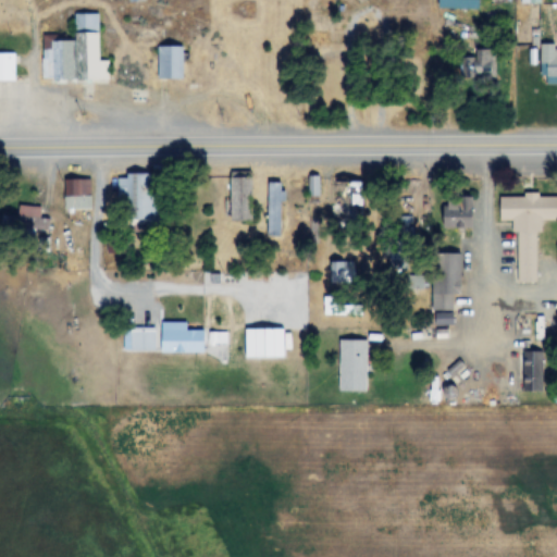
[(480,10),(480,0),(438,0),(440,10),(480,10)]
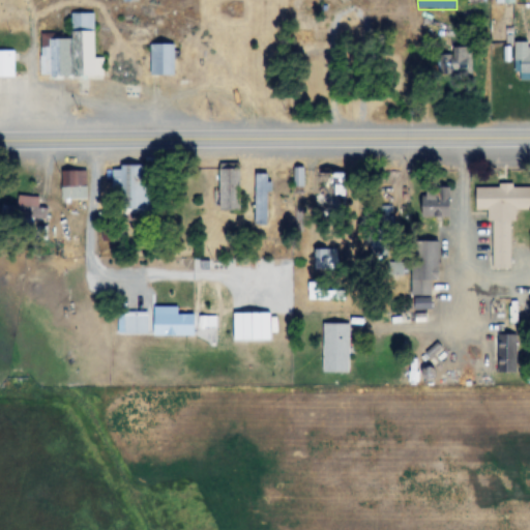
[(95,12),(71,12),(70,34),(40,34),(40,80),(77,81),(77,94),(88,94),(88,80),(104,81),(104,57),(94,57),(95,12)]
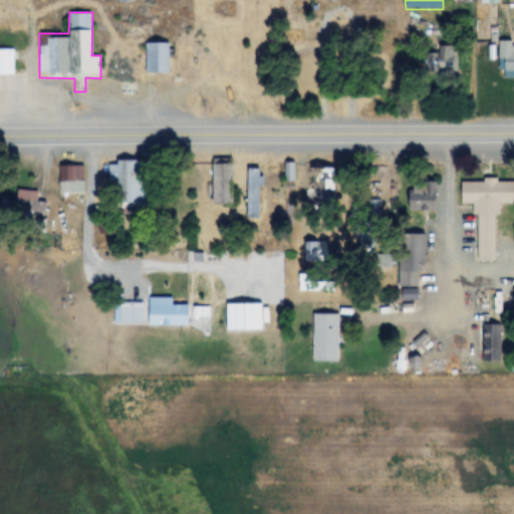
[(513,76),(513,44),(513,45),(513,41),(500,41),(500,76),(513,76)]
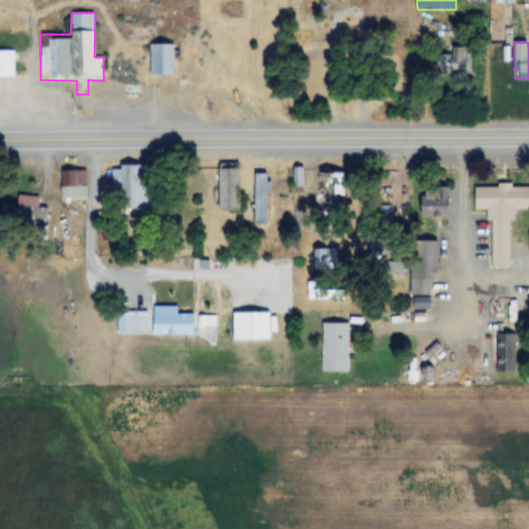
[(149,75),(175,75),(175,43),(149,43),(149,75)]
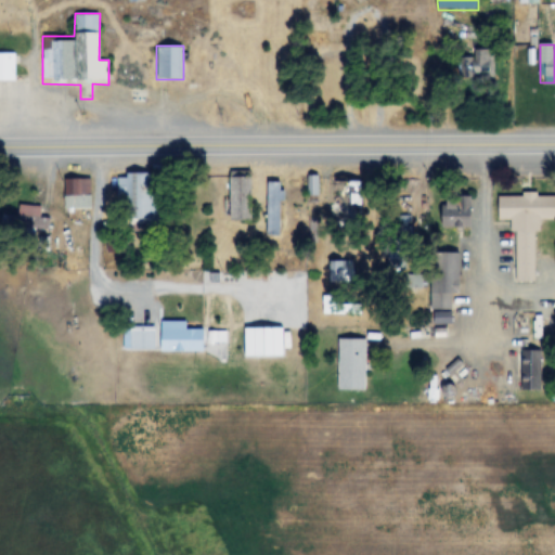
[(494,49),(474,49),(474,57),(460,57),(460,79),(494,79),(494,49)]
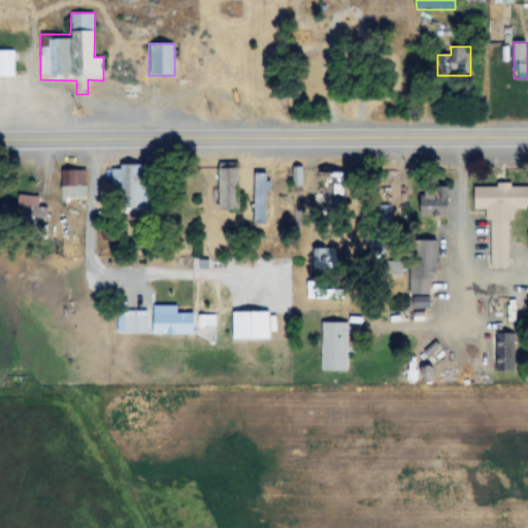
[(0,78),(15,78),(15,51),(0,51),(0,78)]
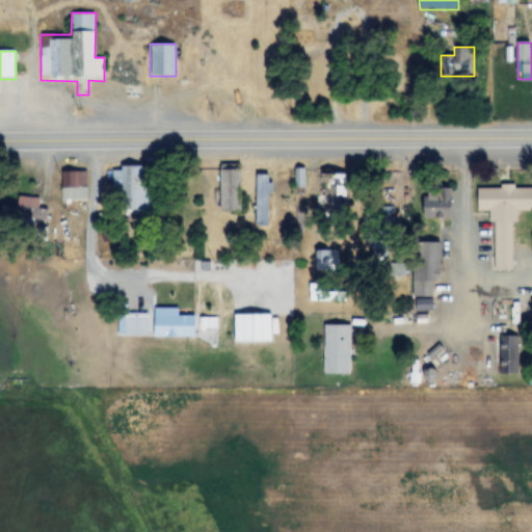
[(153,165),(120,165),(120,175),(114,175),(114,217),(153,216),(153,165)]
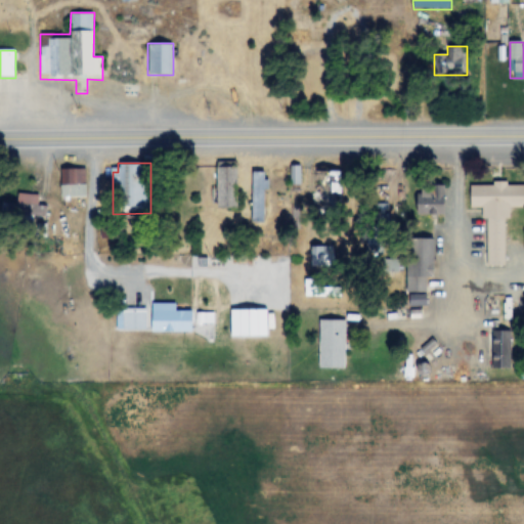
[(217,208),(236,208),(236,166),(217,166),(217,208)]
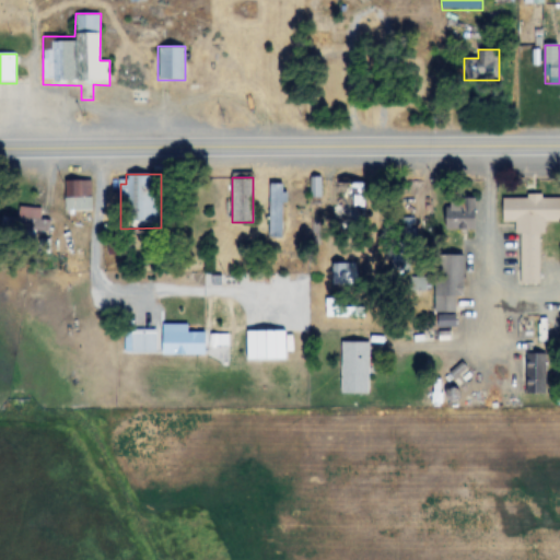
[(91,198),(91,182),(65,182),(65,198),(91,198)]
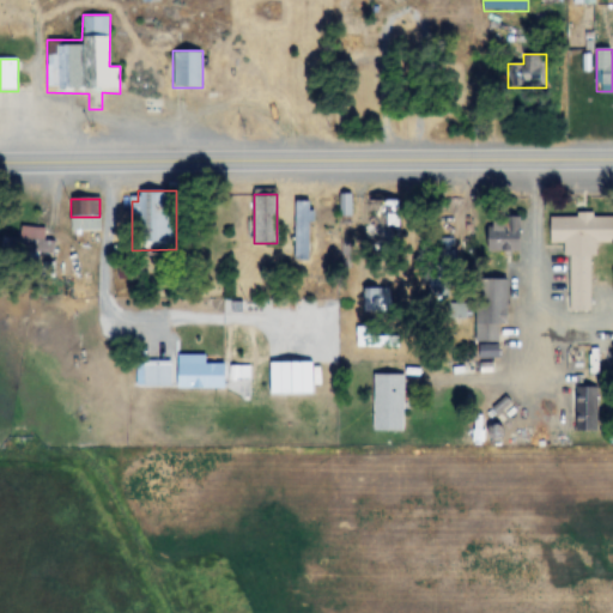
[(364,199),(364,247),(399,247),(399,199),(364,199)]
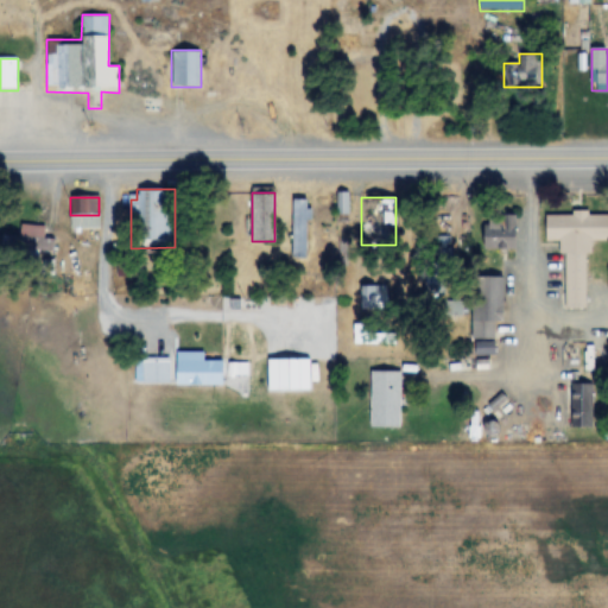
[(308,259),(308,198),(292,198),(292,259),(308,259)]
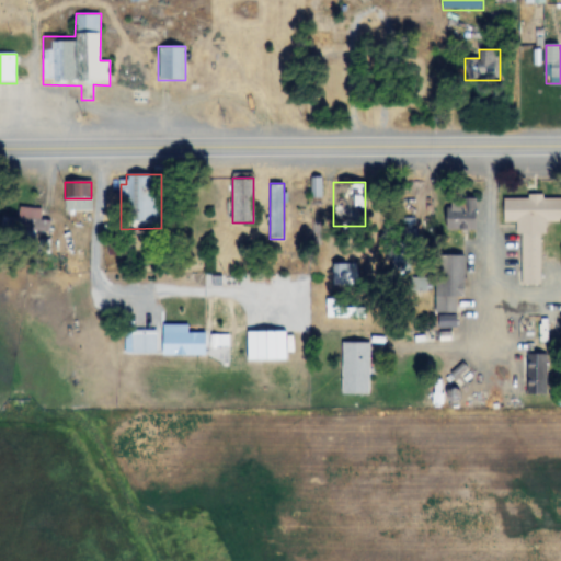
[(560,196),(504,197),(504,224),(519,224),(521,287),(542,287),(542,222),(560,221),(560,196)]
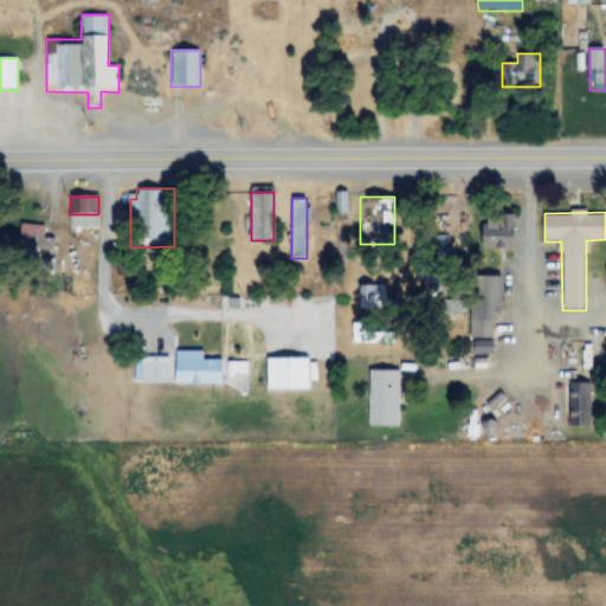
[(483,249),(515,249),(515,214),(483,214),(483,249)]
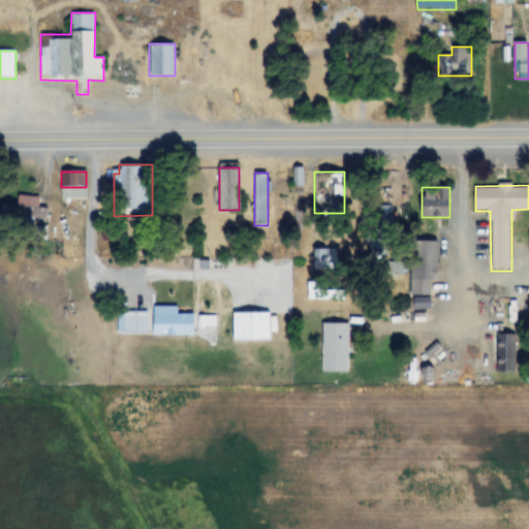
[(1,204),(1,220),(38,220),(38,196),(16,196),(16,204),(1,204)]
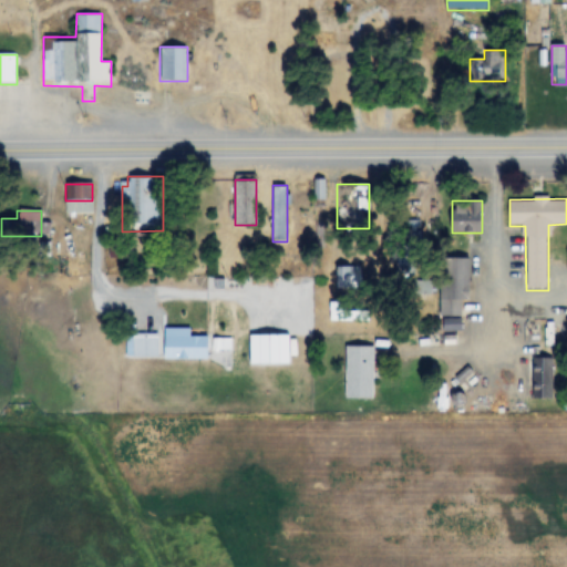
[(406,222),(404,276),(418,276),(420,223),(406,222)]
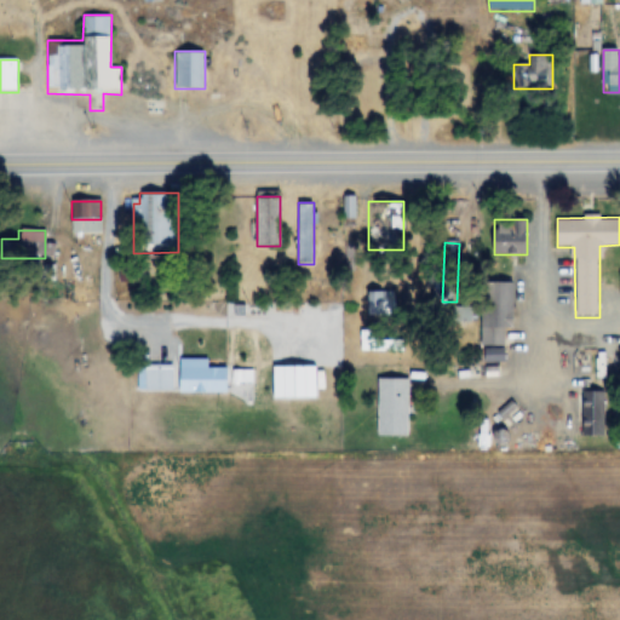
[(514,281),(481,281),(481,348),(506,348),(506,326),(514,326),(514,281)]
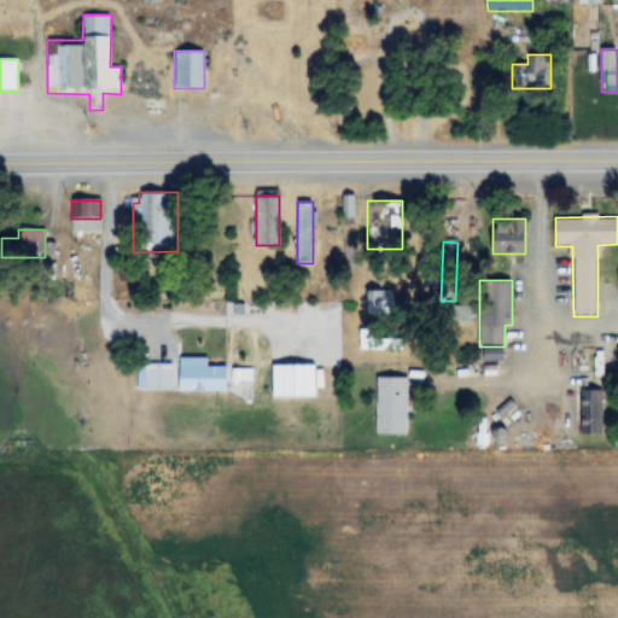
[(367,291),(367,315),(395,315),(395,291),(367,291)]
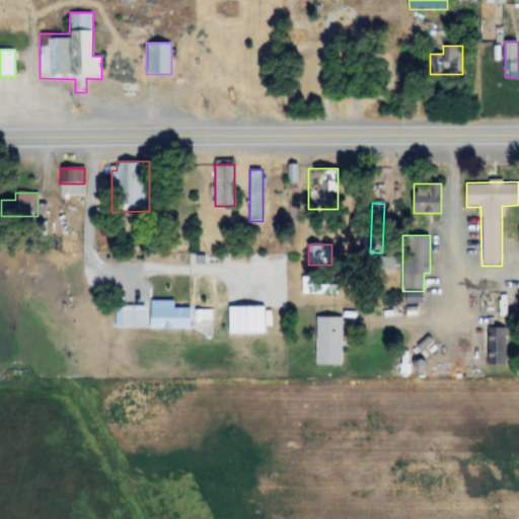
[(405,302),(422,302),(422,294),(405,294),(405,302)]
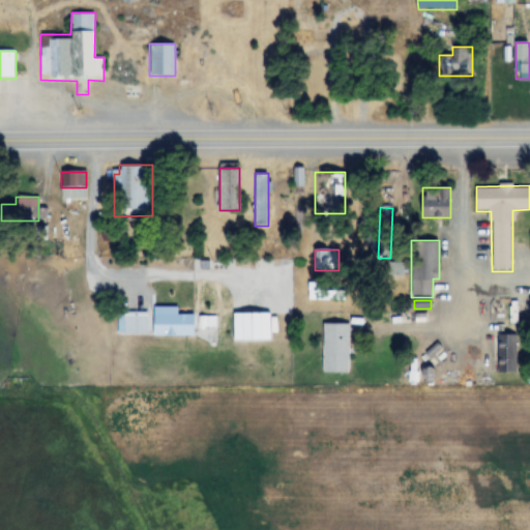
[(154,306),(154,336),(194,336),(194,315),(177,315),(177,306),(154,306)]
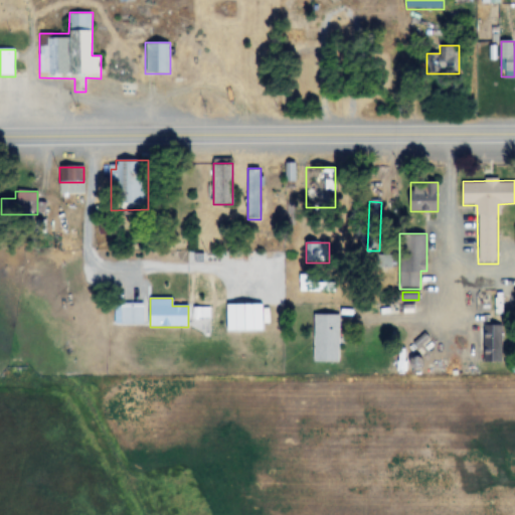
[(120,325),(144,325),(144,304),(120,304),(120,325)]
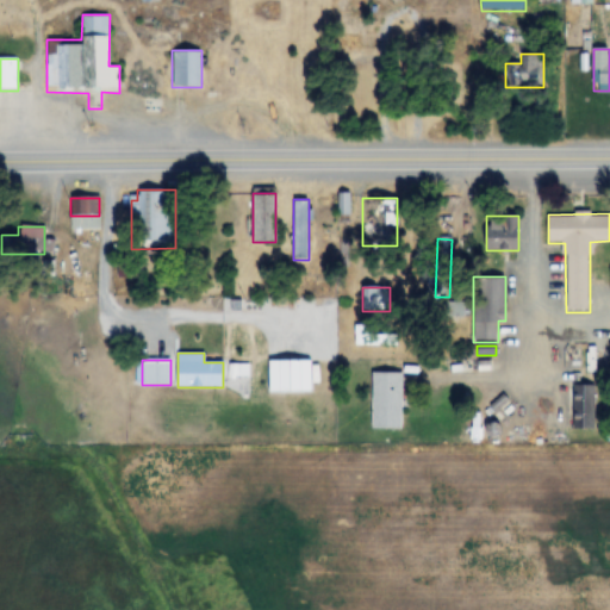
[(403,373),(372,373),(372,430),(403,430),(403,373)]
